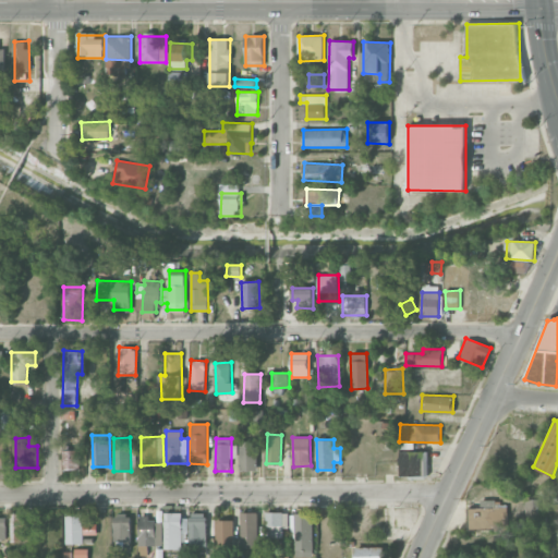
[(240,441),(241,471),(258,470),(257,441),(240,441)]
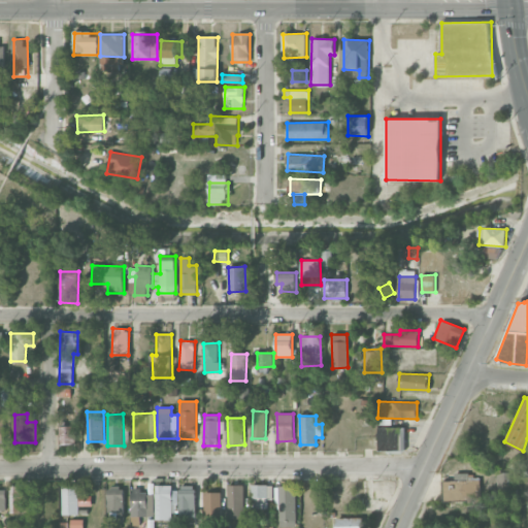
[(74,425),(59,426),(60,444),(75,444),(74,425)]
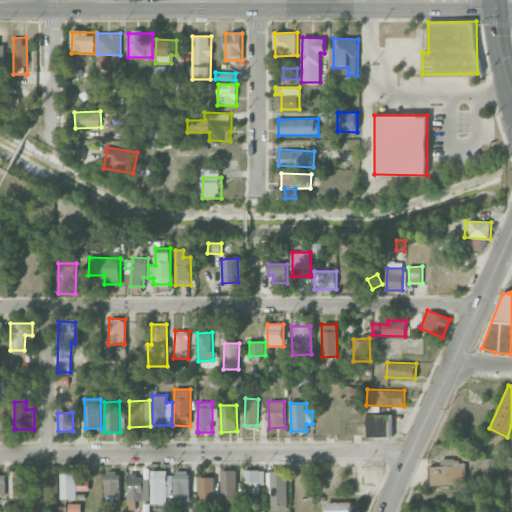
[(366,436),(388,437),(389,415),(366,414),(366,436)]
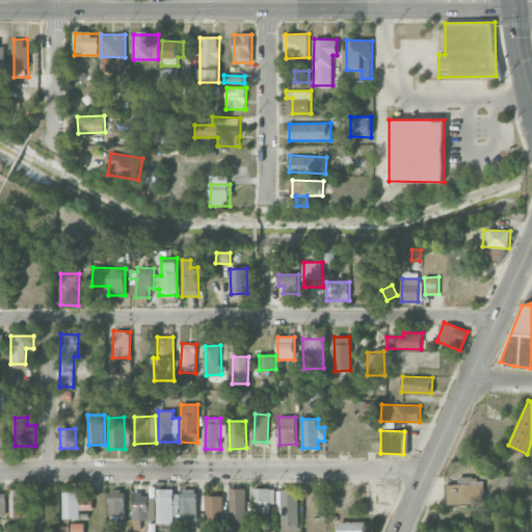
[(473,476),(458,477),(458,484),(447,484),(447,505),(484,504),(484,482),(473,483),(473,476)]
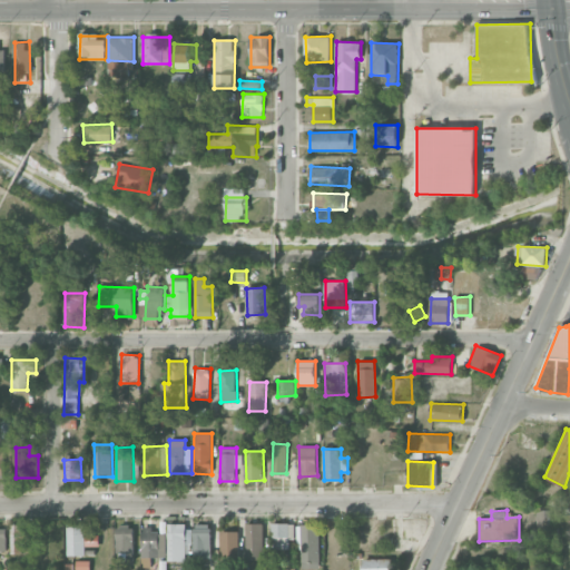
[(11,552),(30,552),(30,523),(11,524),(11,552)]
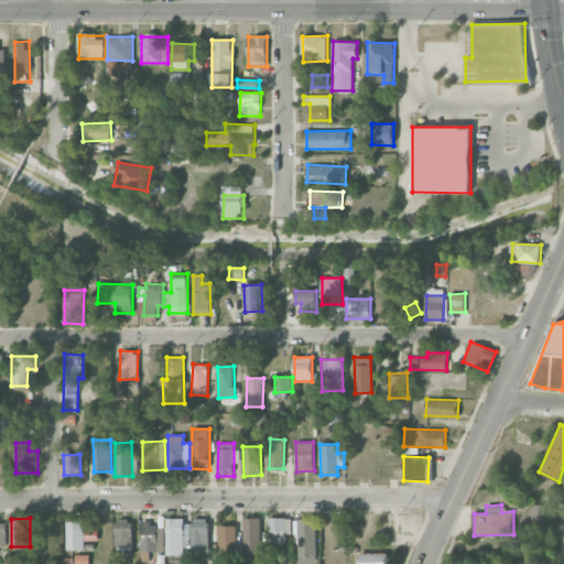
[(261,518),(243,518),(243,553),(261,553),(261,518)]
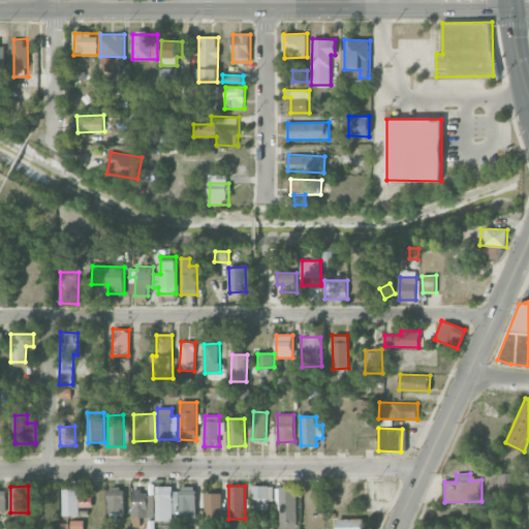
[(269,500),(274,500),(273,486),(252,486),(253,510),(269,509),(269,500)]
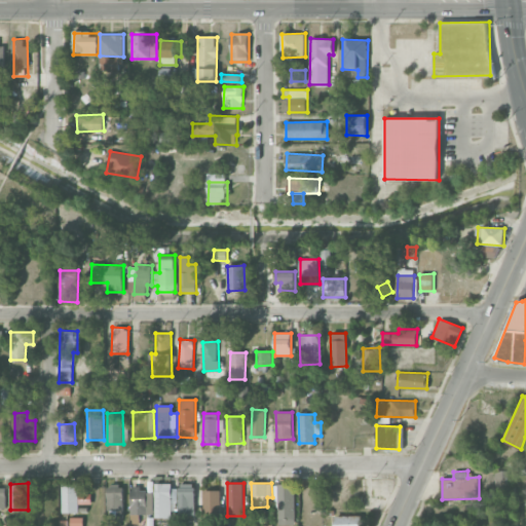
[(61,512),(77,513),(78,484),(62,484),(61,512)]
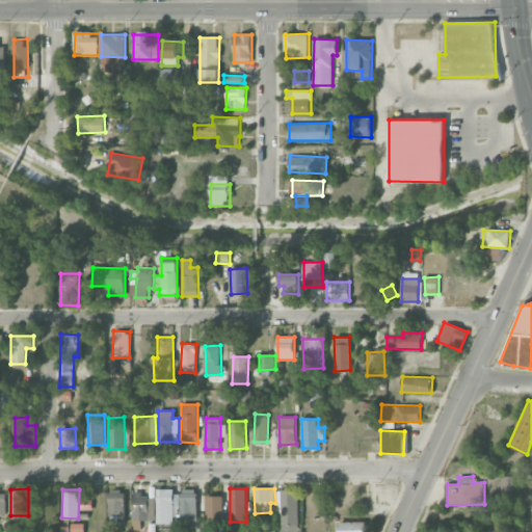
[(177,524),(178,490),(157,489),(157,524),(177,524)]
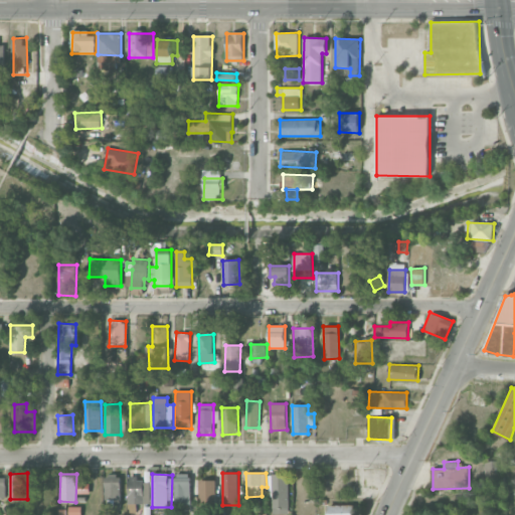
[(271,514),(290,513),(289,474),(270,474),(271,514)]
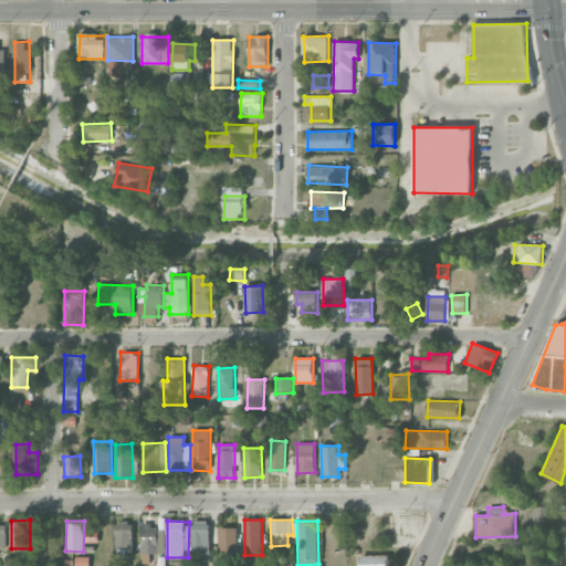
[(133,522),(115,522),(115,548),(125,549),(125,557),(132,557),(133,522)]
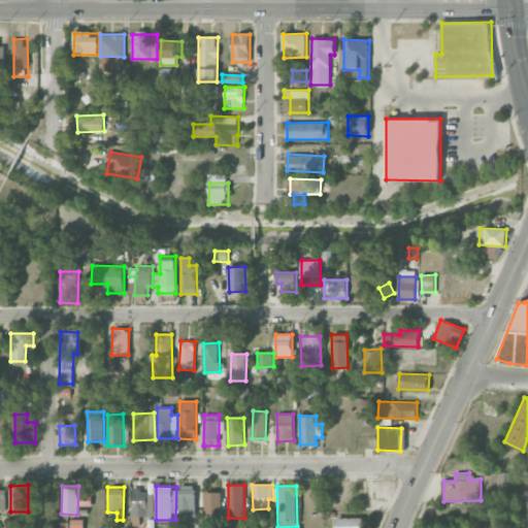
[(155,516),(154,493),(141,493),(141,488),(130,488),(131,516),(155,516)]
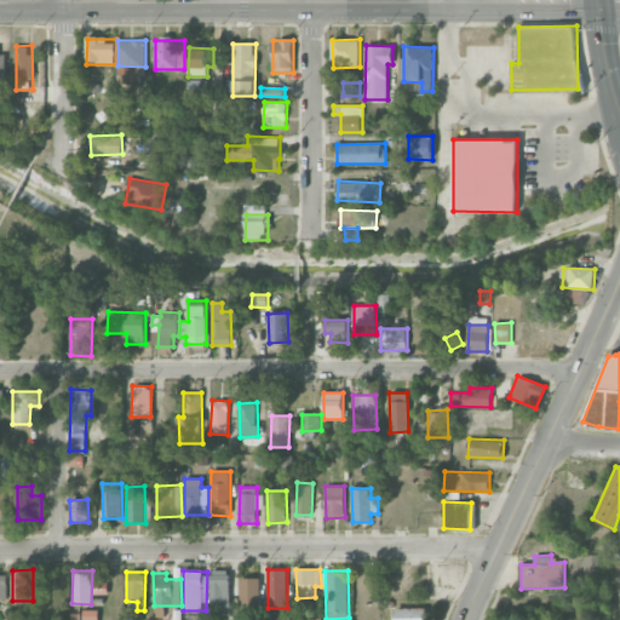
[(230,574),(210,574),(211,608),(231,607),(230,574)]
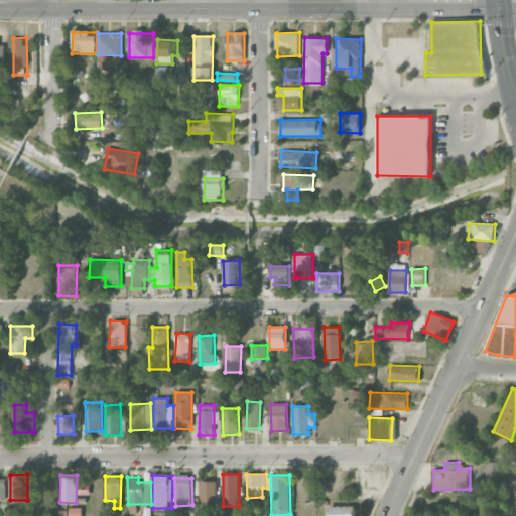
[(216,481),(200,481),(200,503),(217,503),(216,481)]
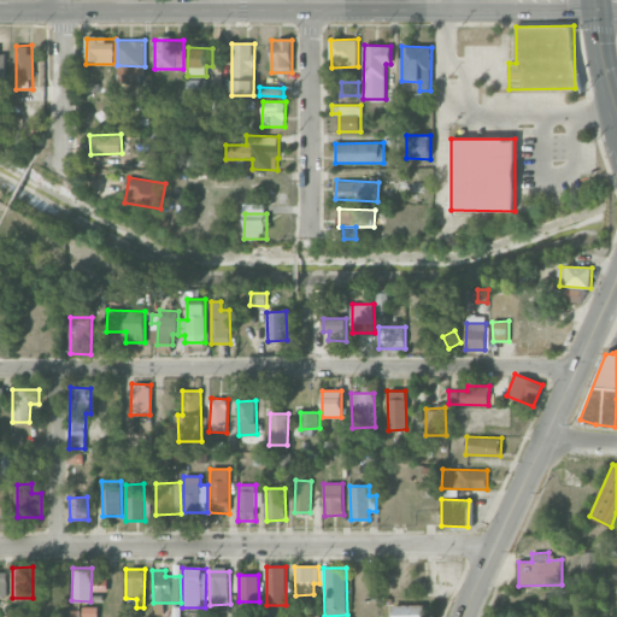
[(93,577),(93,592),(107,591),(106,577),(93,577)]
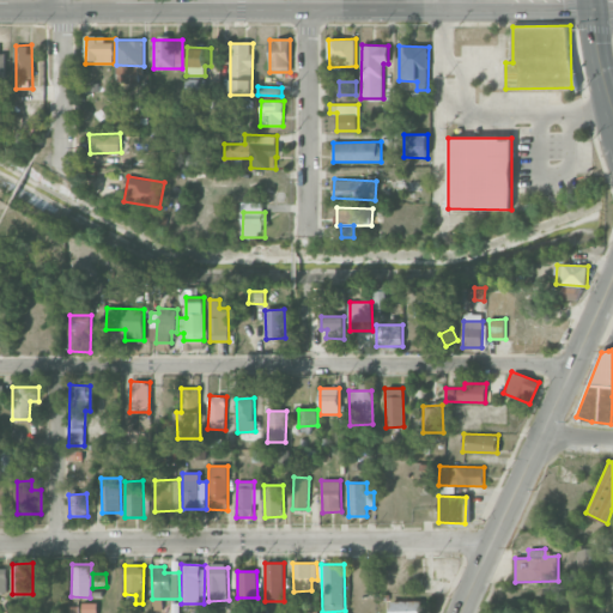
[(422,612),(422,601),(390,601),(390,612),(422,612)]
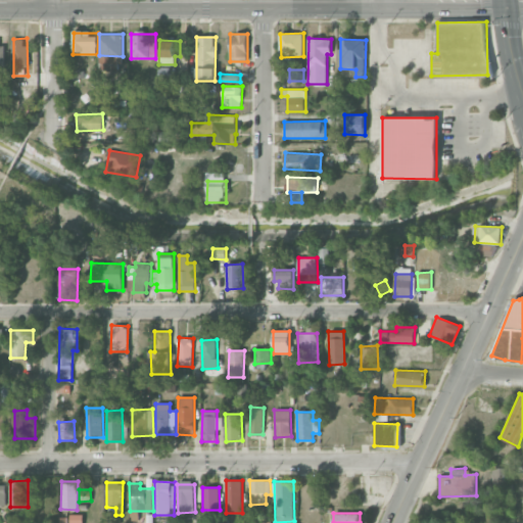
[(69,522),(82,522),(83,515),(70,514),(69,522)]
